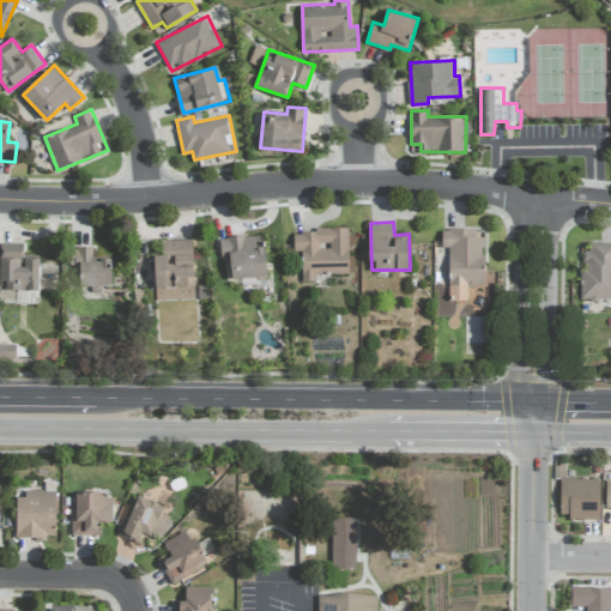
[(350,229),(294,229),(295,250),(303,250),(303,280),(316,280),(316,273),(350,273),(350,229)]
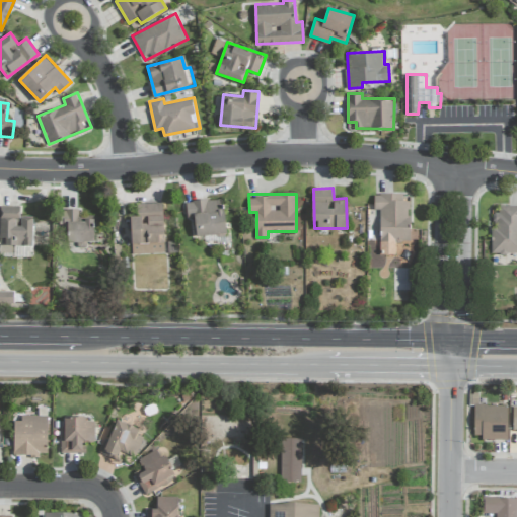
[(228,233),(224,198),(187,202),(189,217),(195,216),(197,236),(228,233)]
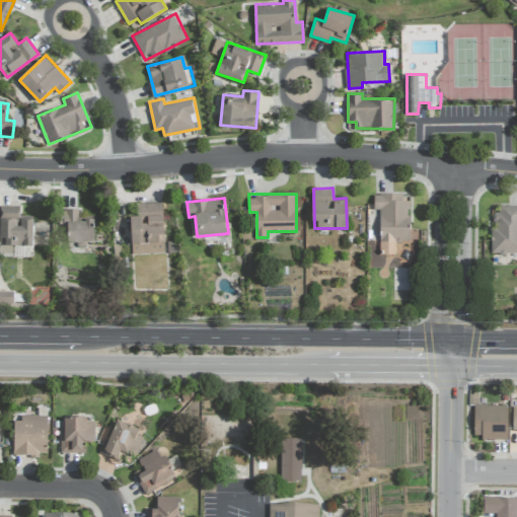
[(133,253),(165,252),(164,202),(138,203),(138,216),(132,216),(133,253)]
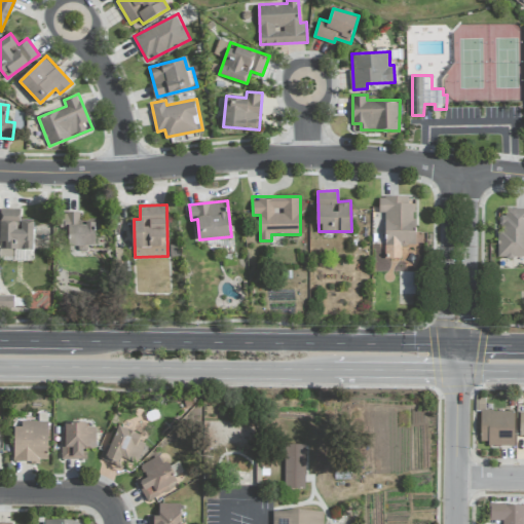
[(523,207),(501,208),(500,255),(523,255),(523,207)]
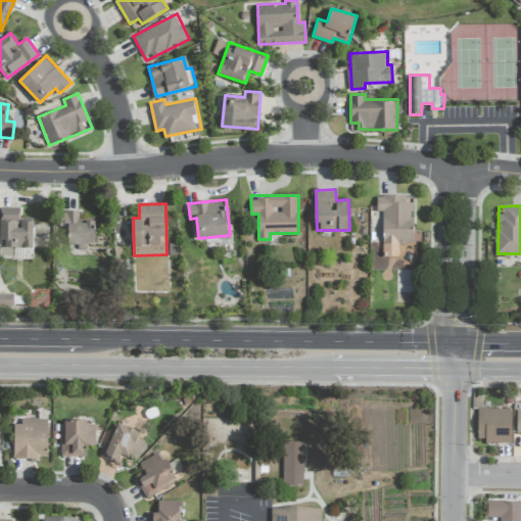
[(21,207),(1,206),(0,246),(35,247),(35,218),(21,217),(21,207)]
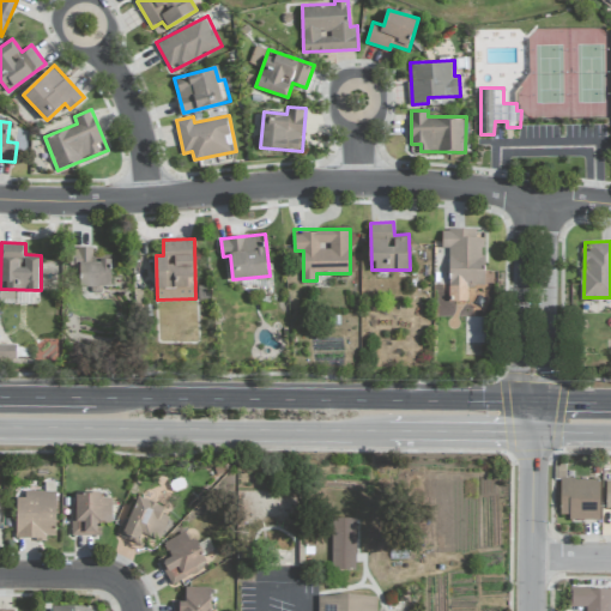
[(113,285),(113,254),(96,254),(96,247),(78,246),(77,288),(103,288),(103,285),(113,285)]
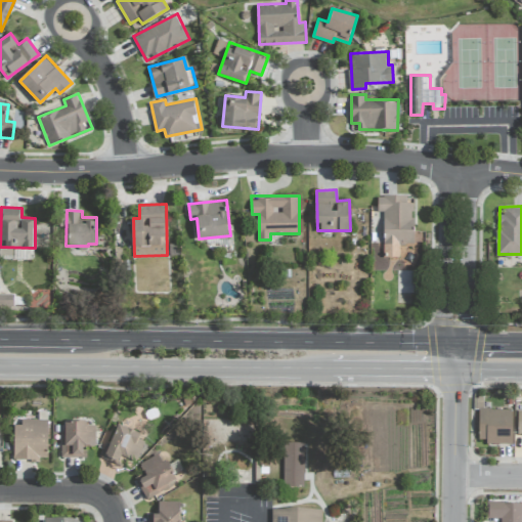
[(14,293),(0,293),(0,305),(15,305),(14,293)]
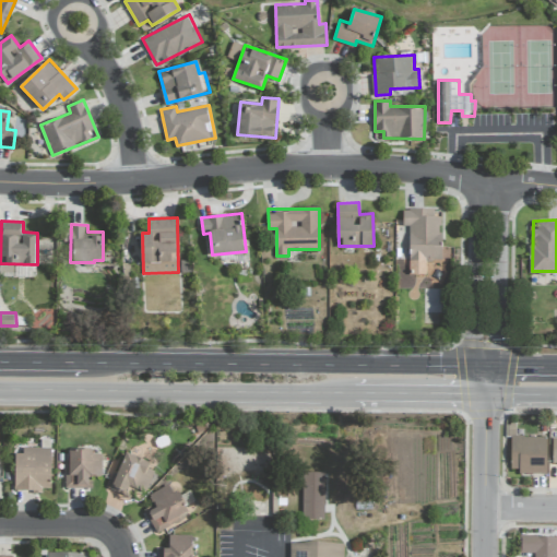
[(548,472),(548,436),(512,435),(512,471),(548,472)]
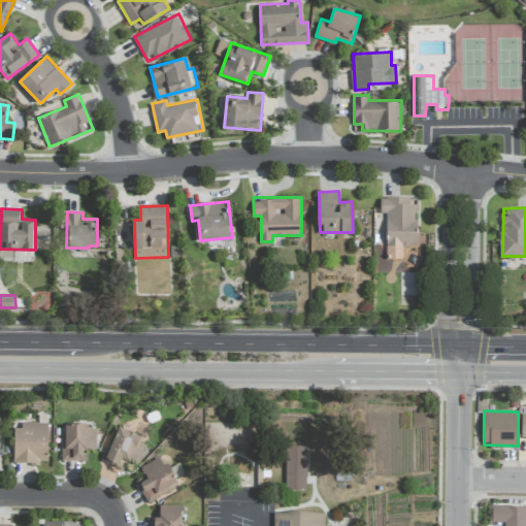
[(50,422),(23,422),(23,427),(14,427),(14,462),(48,462),(50,422)]
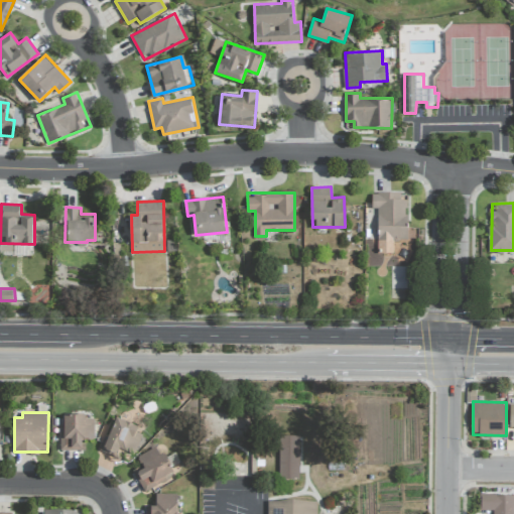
[(85,450),(85,438),(96,438),(96,418),(86,418),(87,414),(62,414),(61,450),(85,450)]
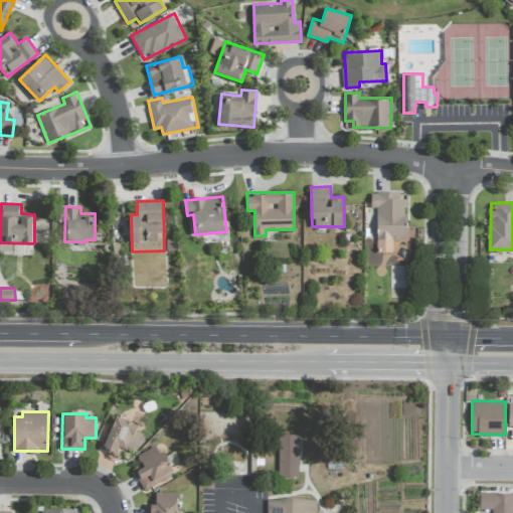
[(145,430),(117,415),(102,448),(130,461),(145,430)]
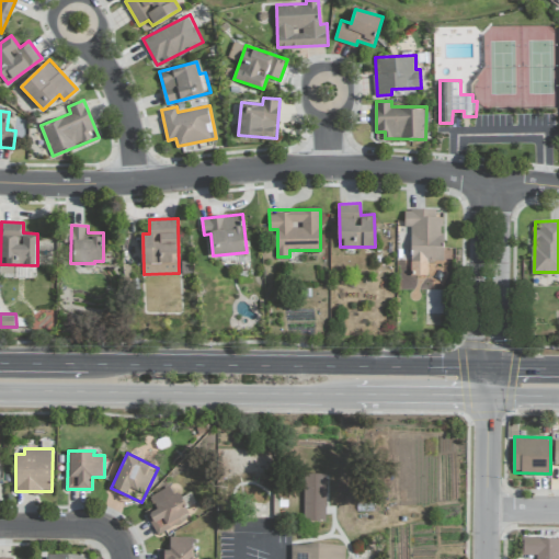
[(327,472),(305,472),(305,521),(328,520),(327,472)]
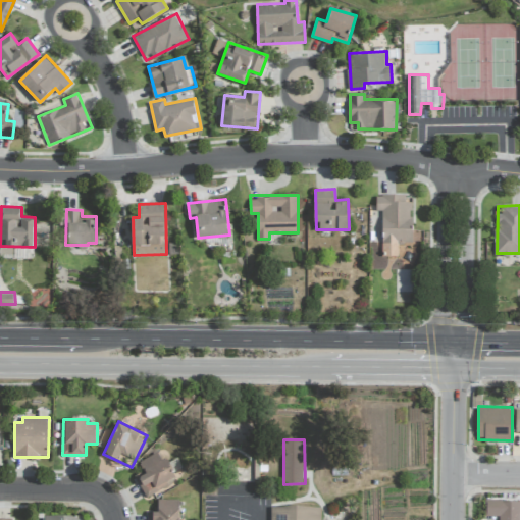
[(176,477),(167,457),(162,459),(159,453),(141,461),(145,470),(136,474),(146,497),(171,485),(168,480),(176,477)]
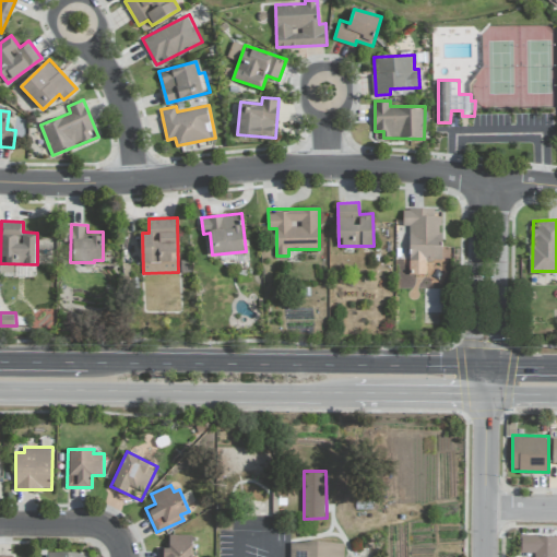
[(158,556),(193,556),(192,534),(169,534),(170,547),(160,547),(158,556)]
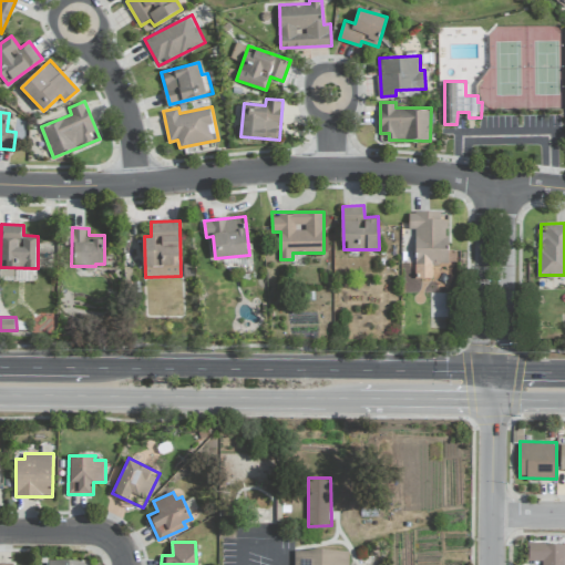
[(543,564),(564,564),(564,543),(530,543),(528,560),(544,560),(543,564)]
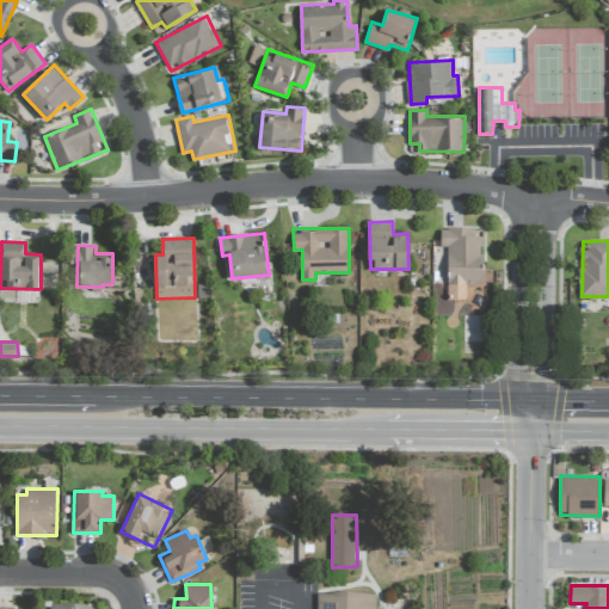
[(317,608),(317,592),(380,592),(380,608),(317,608)]
